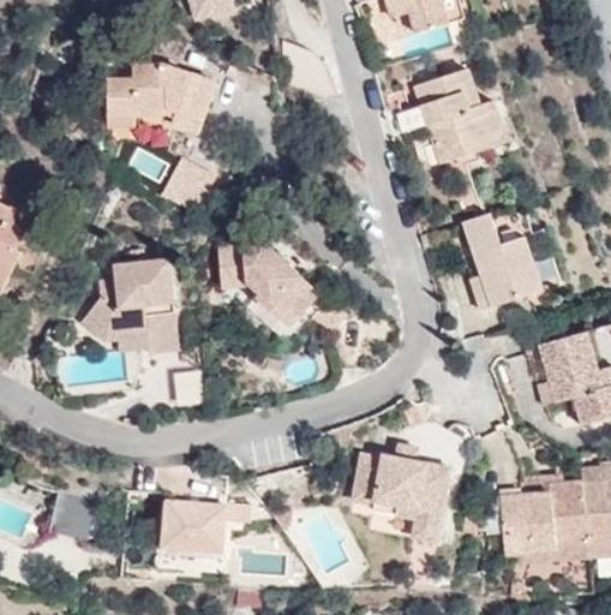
[(186,0),(192,19),(250,4),(249,0),(186,0)]
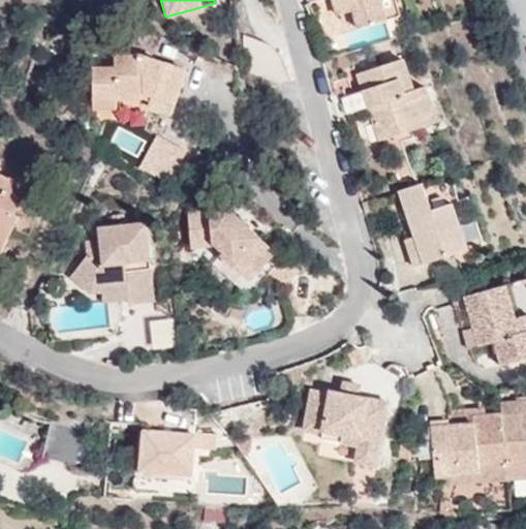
[(401,13),(397,0),(332,0),(337,13),(351,8),(358,27),(401,13)]
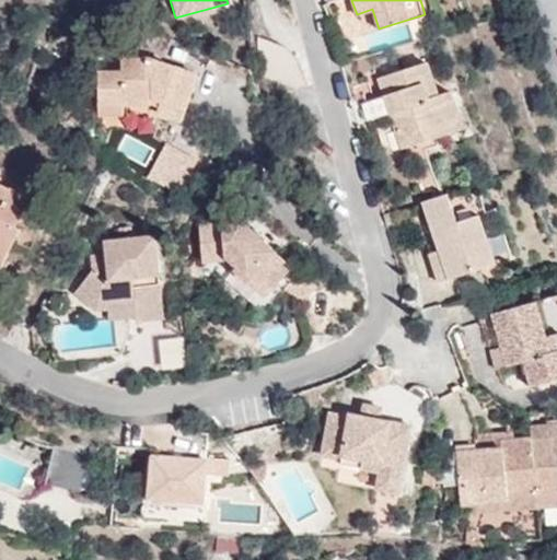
[(169,81),(173,67),(144,58),(120,58),(118,71),(97,71),(97,115),(123,115),(123,104),(149,103),(149,97),(149,90),(162,94),(160,101),(158,112),(183,119),(193,89),(169,81)]
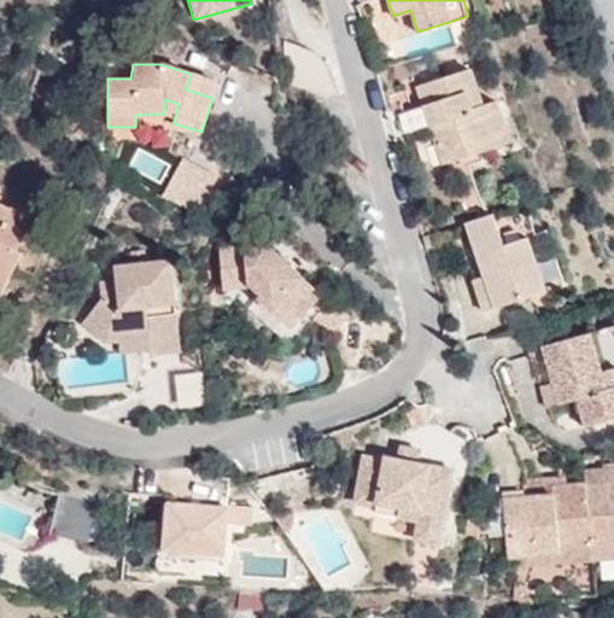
[(442,163),(508,141),(495,99),(471,108),(457,71),(416,83),(442,163)]
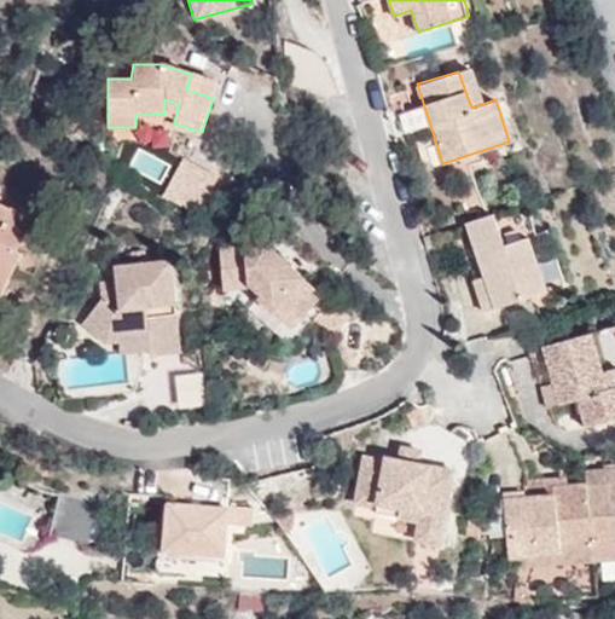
[(218,81),(191,74),(186,90),(213,98),(218,81)]
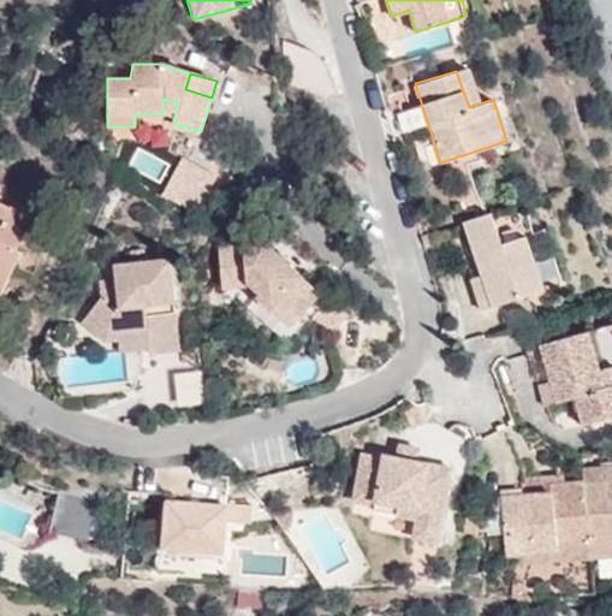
[(164,99),(164,107),(176,111),(178,104),(164,99)]
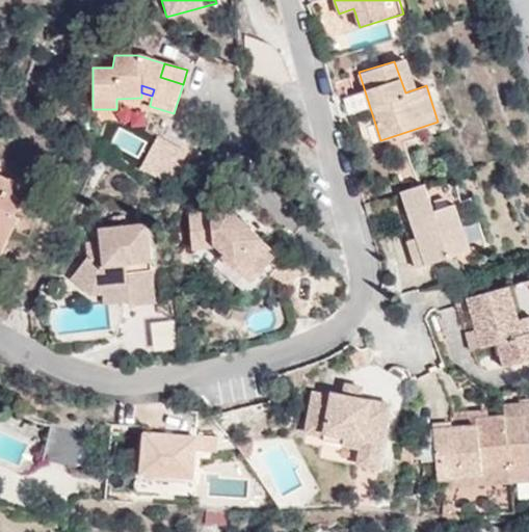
[(391,181),(413,174),(401,139),(378,148),(391,181)]
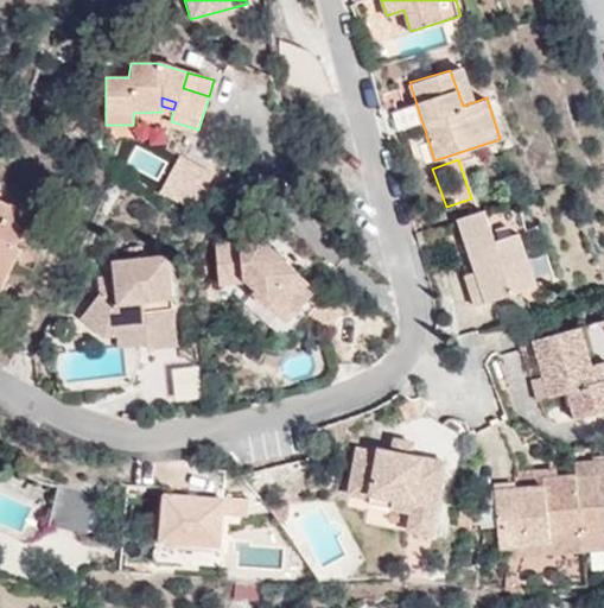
[(0,289),(21,247),(17,245),(31,215),(0,200),(0,289)]
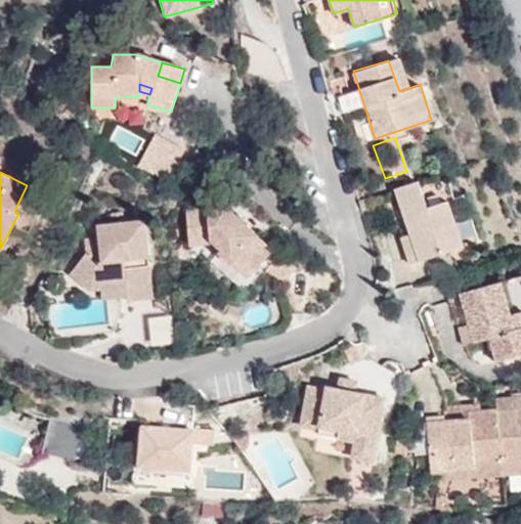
[(426,206),(417,182),(395,189),(410,232),(419,259),(462,246),(446,200),(426,206)]
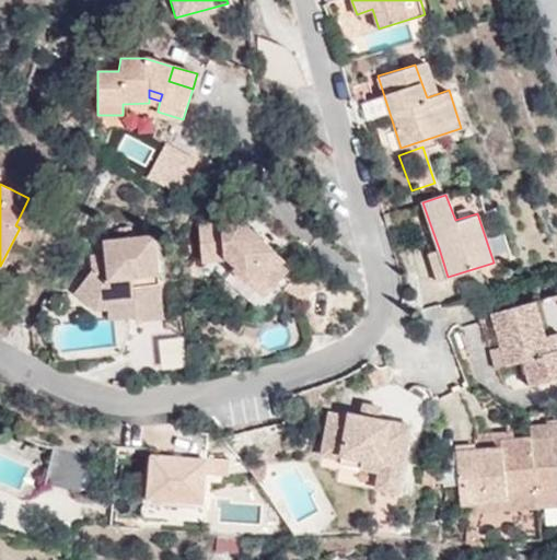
[(266,300),(278,287),(293,269),(245,225),(202,228),(205,264),(230,261),(239,269),(236,273),(266,300)]
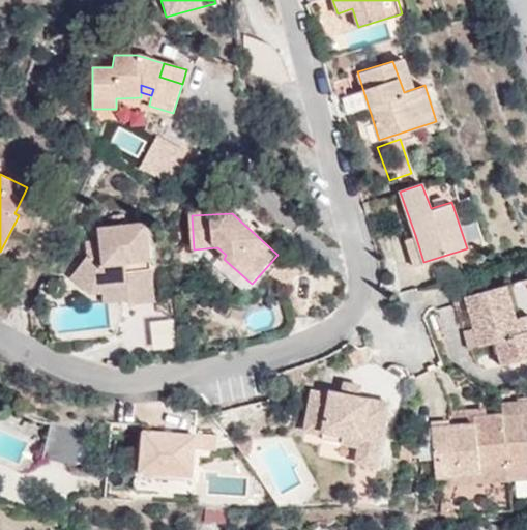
[(125,284),(126,300),(126,306),(152,303),(146,227),(100,230),(101,242),(85,244),(86,257),(69,277),(89,294),(99,293),(99,286),(125,284)]
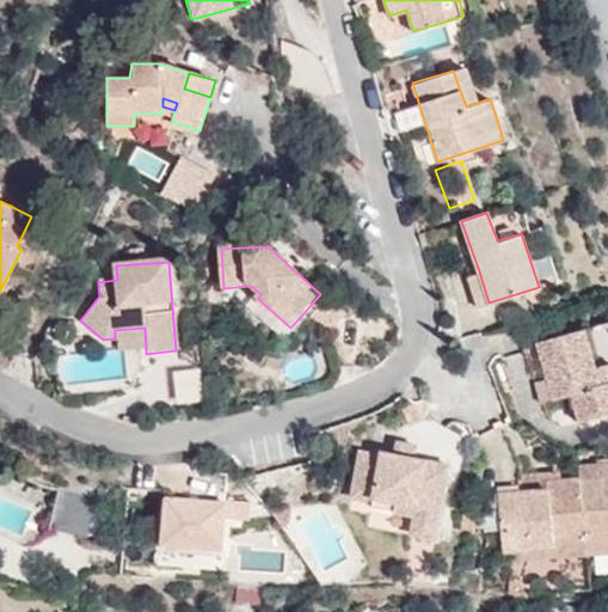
[(476,307),(489,303),(479,271),(466,276),(476,307)]
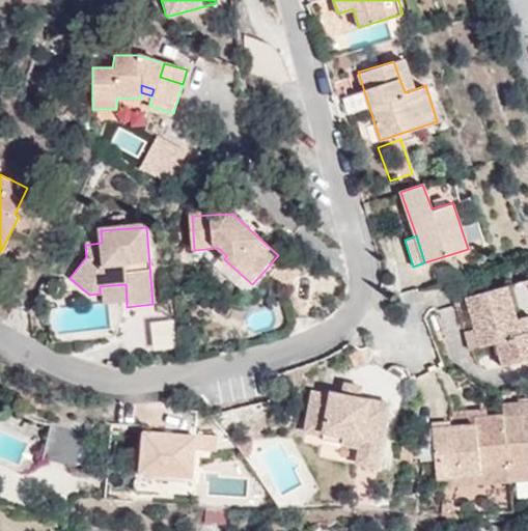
[(278,255),(264,272),(287,291),(301,277),(278,255)]
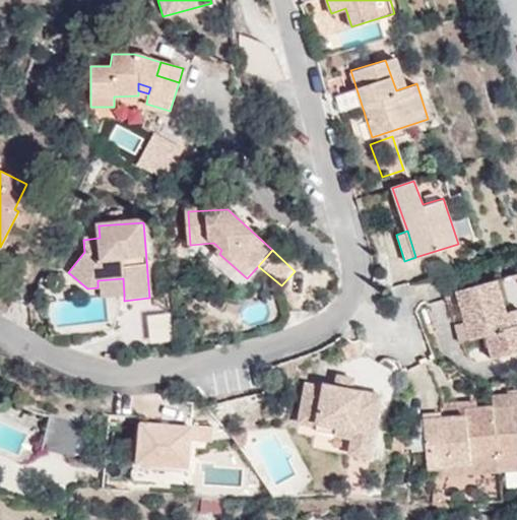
[(99,297),(124,295),(123,278),(98,280),(98,287),(99,297)]
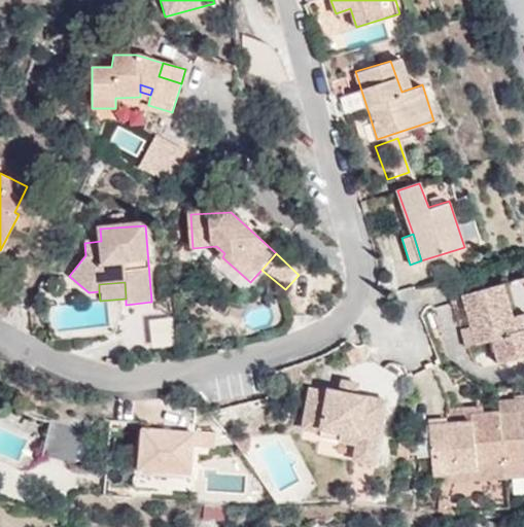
[(523,326),(517,328),(513,315),(502,282),(461,294),(476,344),(491,340),(498,363),(523,355),(523,326)]
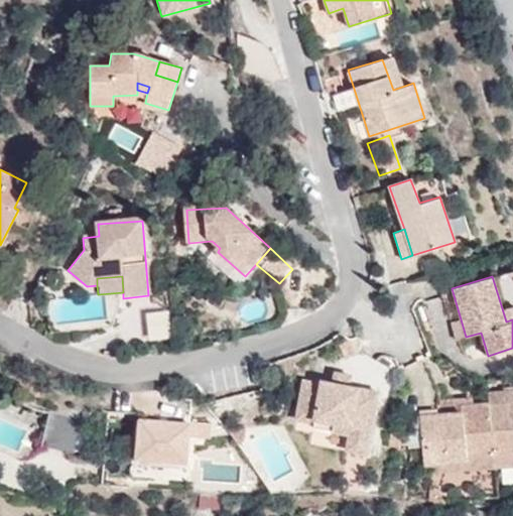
[(512,304),(502,308),(506,321),(512,319),(512,304)]
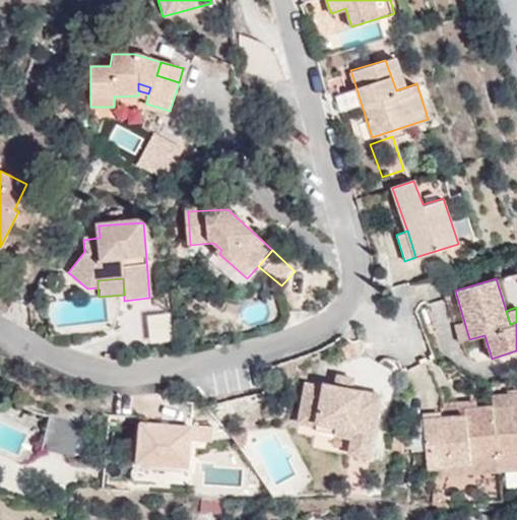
[(336,387),(350,390),(352,379),(337,377),(336,387)]
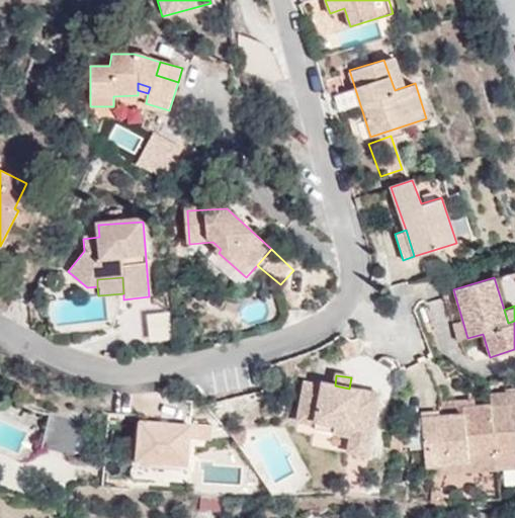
[(379,394),(349,389),(335,385),(323,383),(322,387),(306,384),(298,422),(316,425),(315,430),(352,436),(349,452),(368,455),(379,394)]
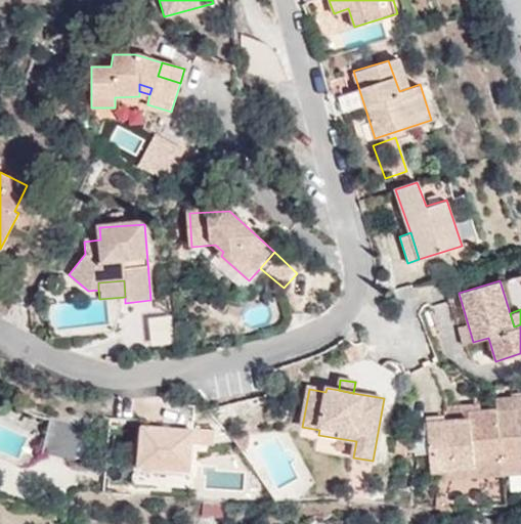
[(520,396),(495,398),(495,408),(495,410),(520,408),(520,396)]
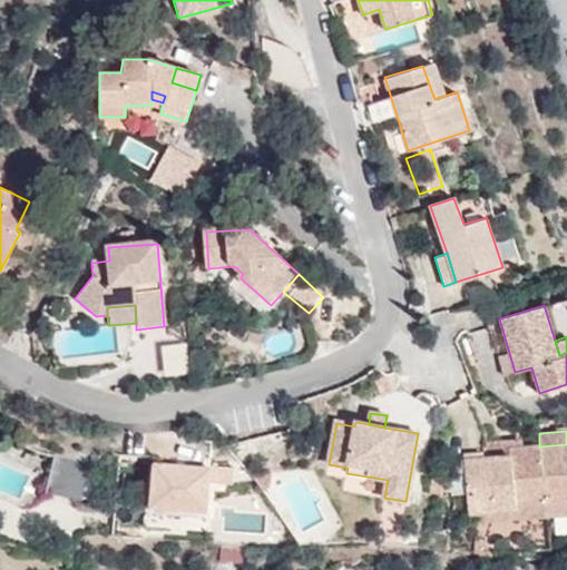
[(566,444),(539,446),(539,444),(510,446),(510,454),(463,459),(467,512),(475,512),(515,508),(515,500),(545,497),(546,513),(566,511),(566,444)]
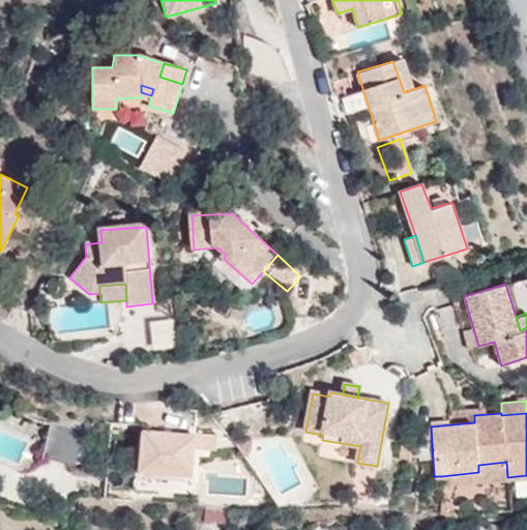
[(76,465),(84,433),(49,424),(41,457),(76,465)]
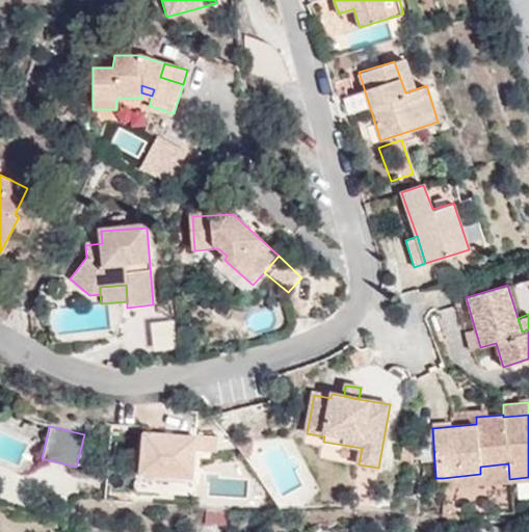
[(480,474),(443,478),(444,485),(509,479),(508,463),(480,467),(480,474)]
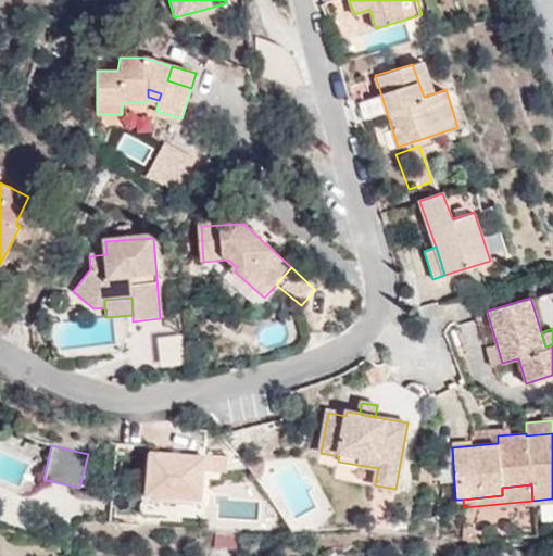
[(522,555),(524,552),(505,546),(504,545),(500,555),(522,555)]
